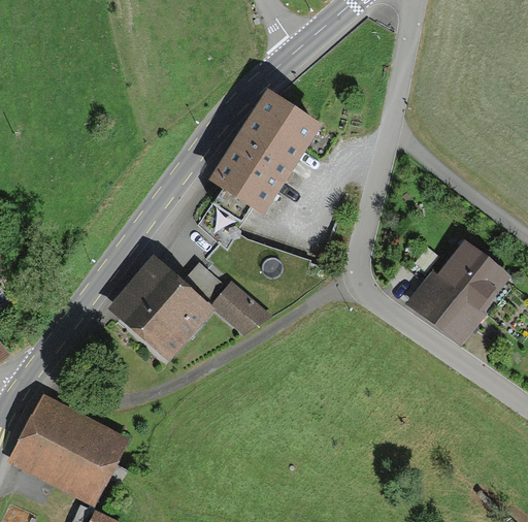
[(273,92),(217,183),(263,211),(320,121),(273,92)]
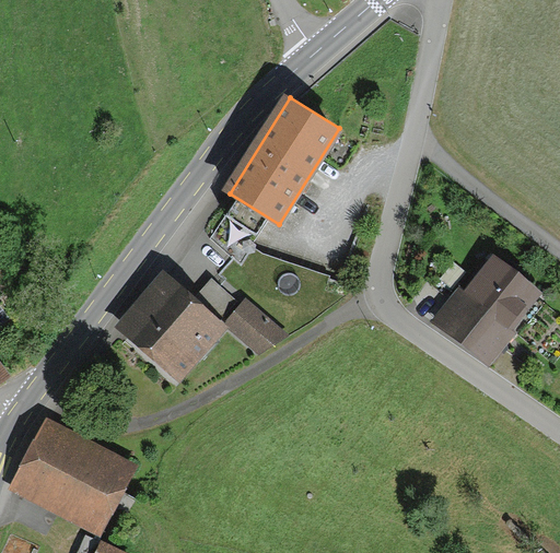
[(486,251),(433,314),(486,359),(539,295),(486,251)]
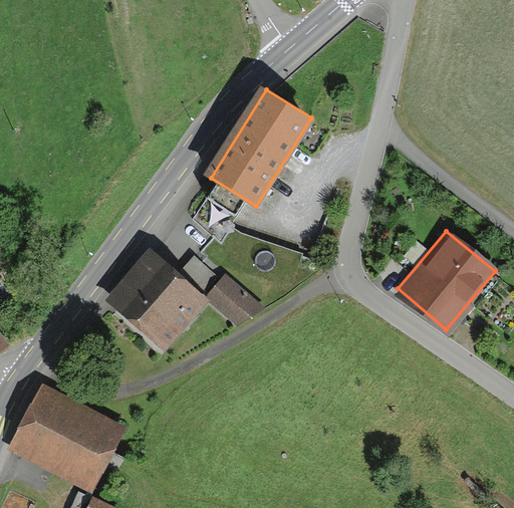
[(265,305),(197,248),(177,273),(149,249),(104,301),(166,352),(210,300),(238,323),(265,305)]
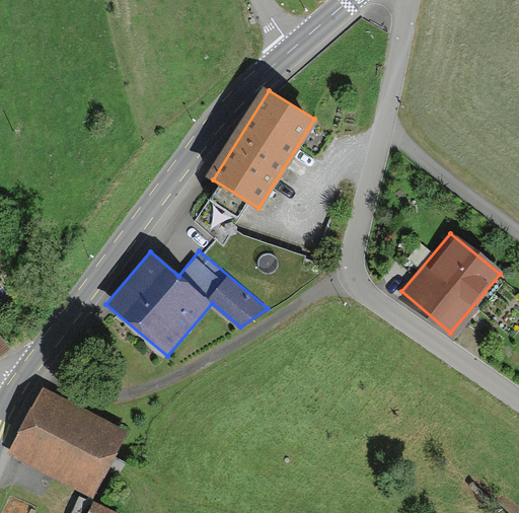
[(42,386),(8,451),(89,491),(122,427),(42,386)]
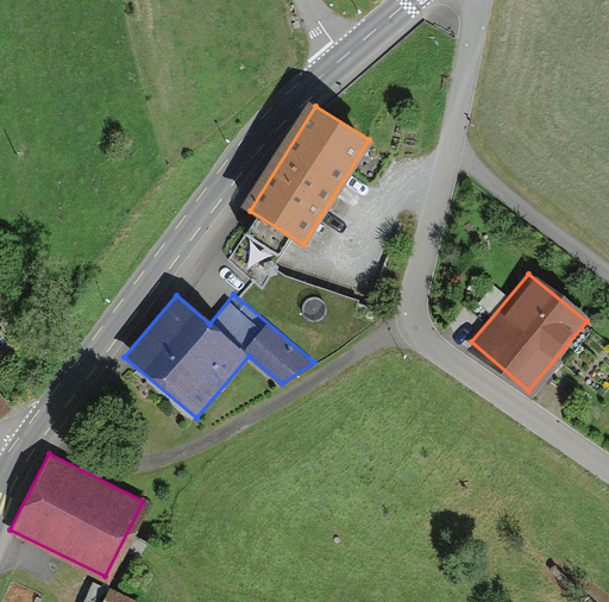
[(133,601),(136,597),(99,584),(93,601),(133,601)]
